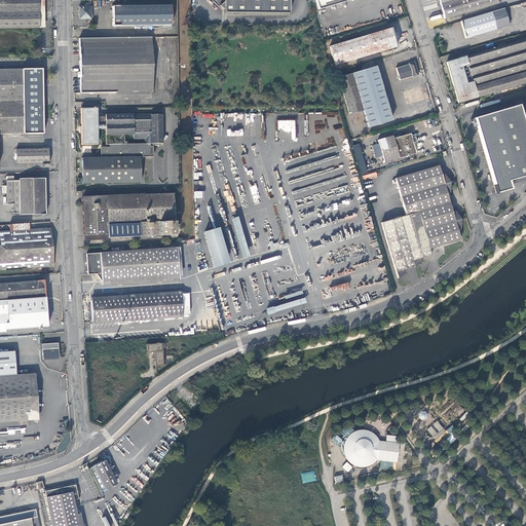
[(0,0),(0,29),(40,28),(39,0),(0,0)]
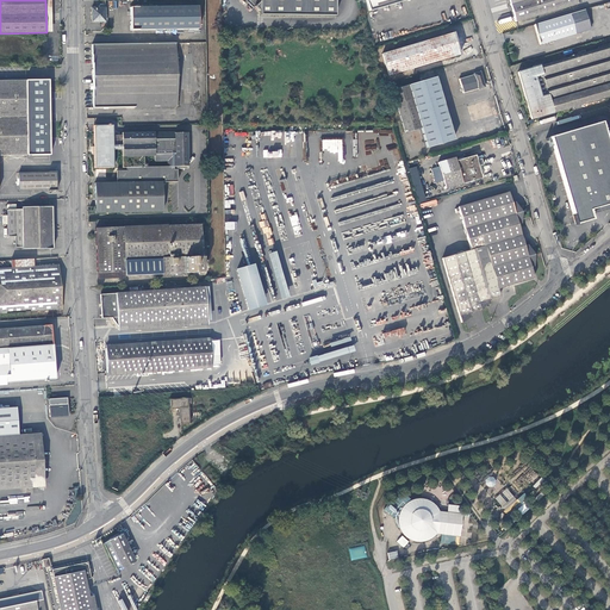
[(260,0),(256,4),(261,8),(261,13),(336,13),(335,0),(260,0)]
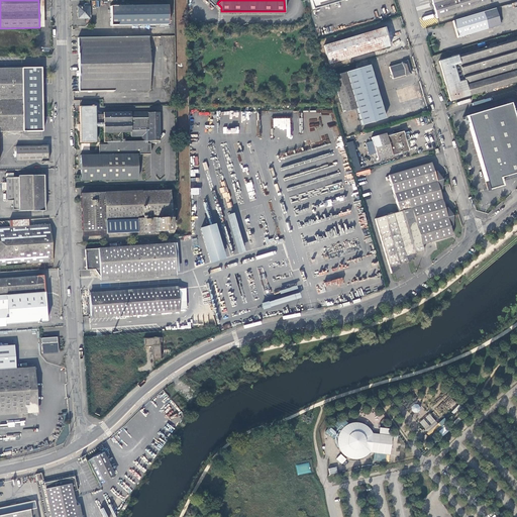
[(309,0),(312,9),(342,0),(309,0)]
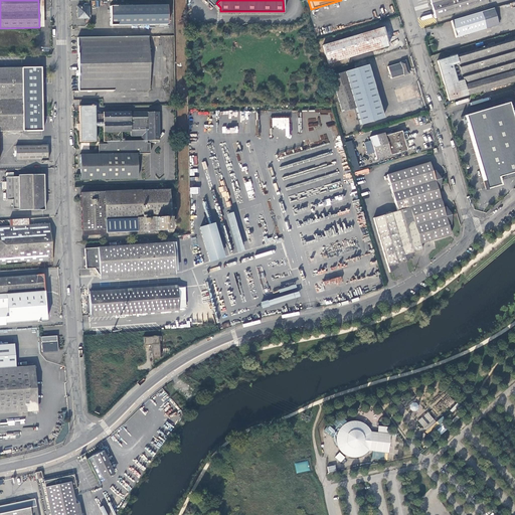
[(428,0),(435,18),(487,3),(486,0),(428,0)]
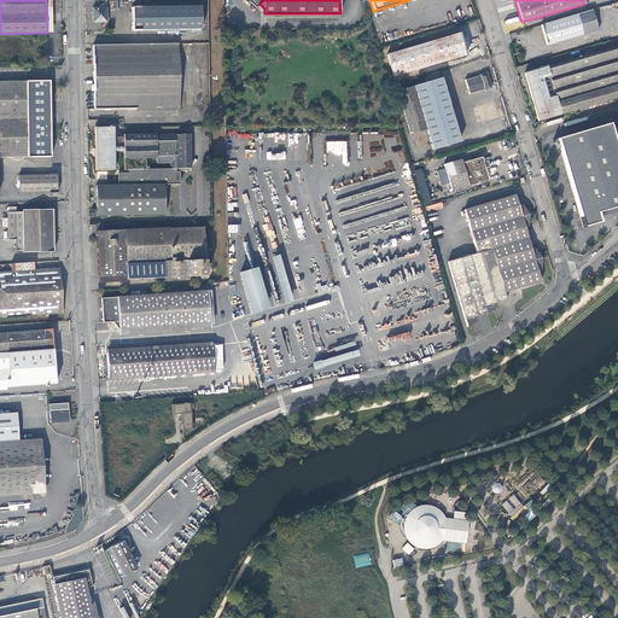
[(130,7),(132,31),(200,30),(200,6),(130,7)]
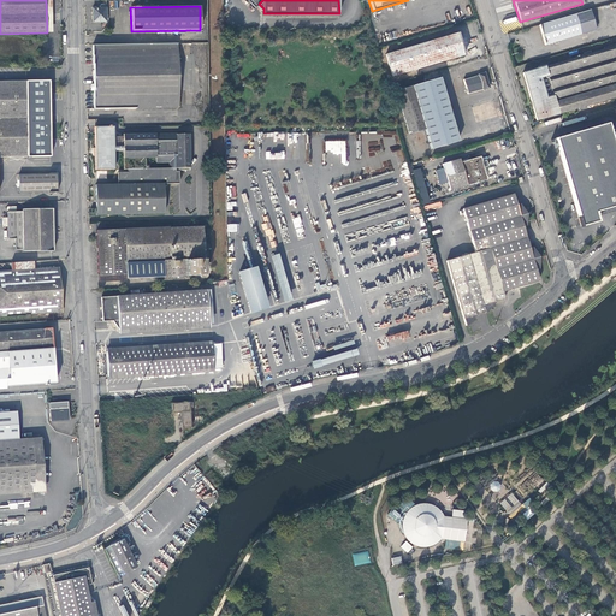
[(92,7),(92,23),(106,22),(106,7),(92,7)]
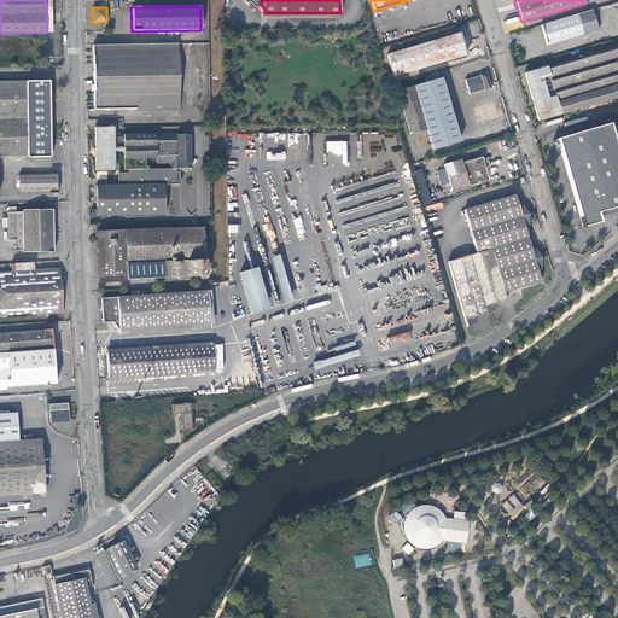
[(599,30),(593,10),(541,24),(547,45),(599,30)]
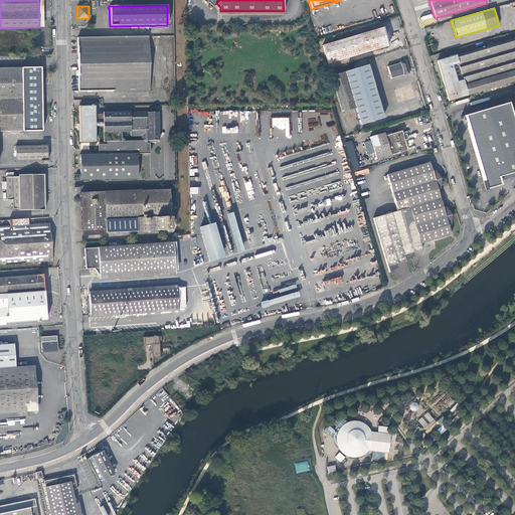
[(322,45),(328,63),(388,45),(382,27),(322,45)]
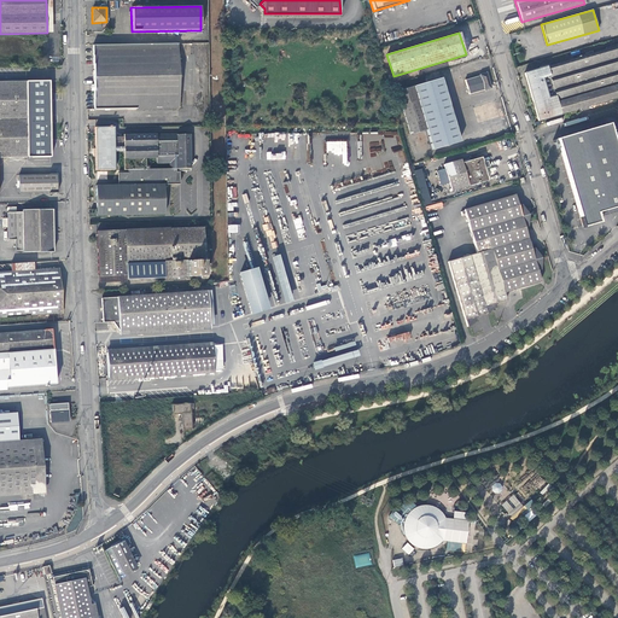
[(93,45),(94,98),(180,97),(178,44),(93,45)]
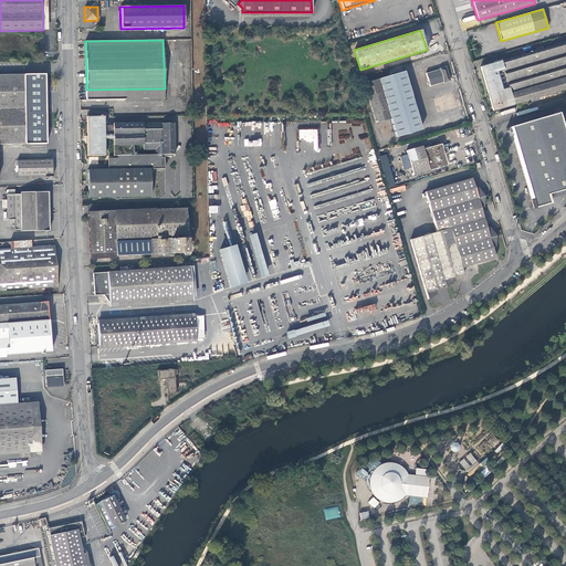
[(565,42),(481,66),(493,111),(565,88),(565,42)]
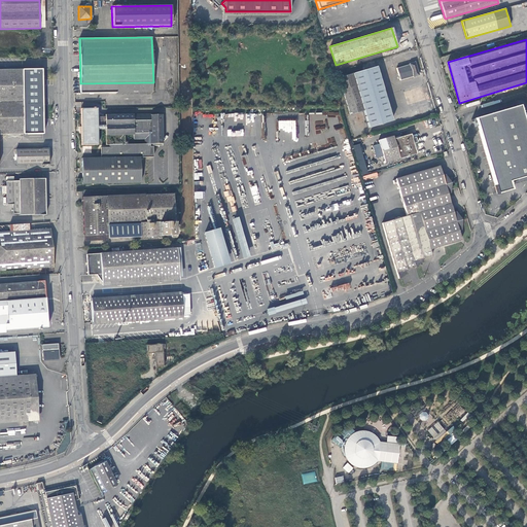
[(396,68),(399,80),(413,76),(413,77),(419,75),(415,62),(409,63),(409,64),(396,68)]
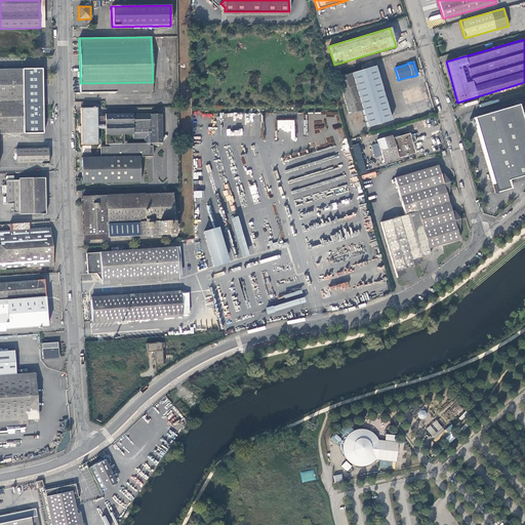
[(362,111),(367,126),(390,120),(373,66),(337,77),(341,89),(355,85),(362,111)]
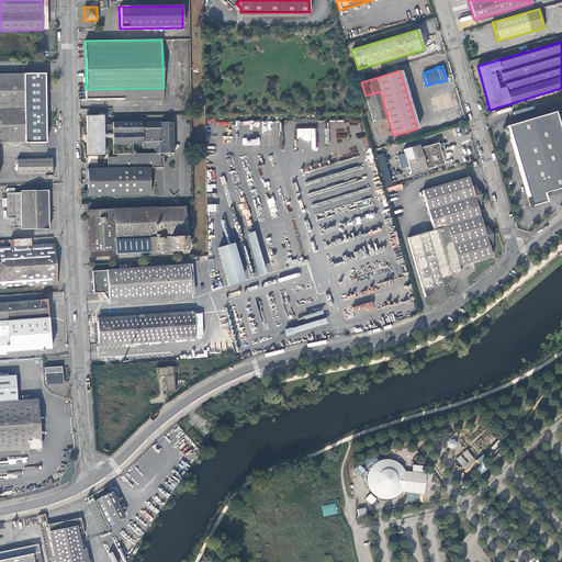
[(0,74),(0,143),(27,143),(26,74),(0,74)]
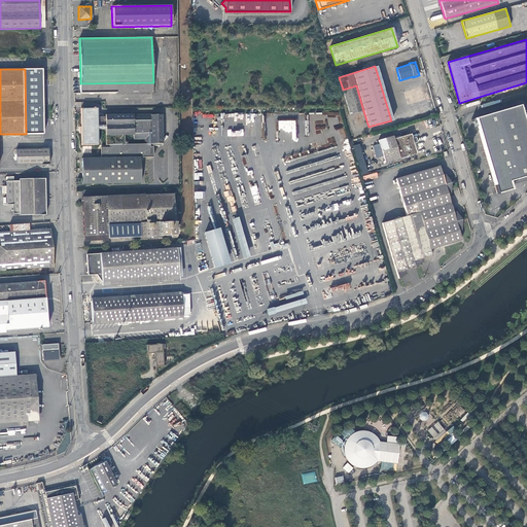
[(33,70),(34,140),(47,140),(47,69),(33,70)]
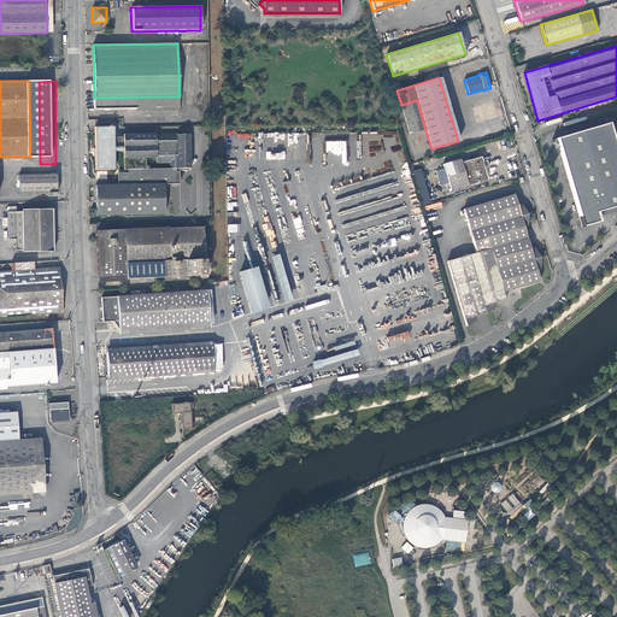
[(180,97),(94,98),(94,110),(180,109),(180,97)]
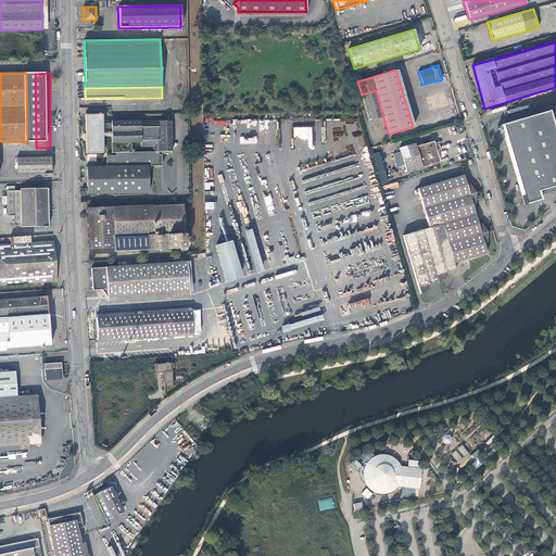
[(376,90),(362,95),(369,122),(383,117),(376,90)]
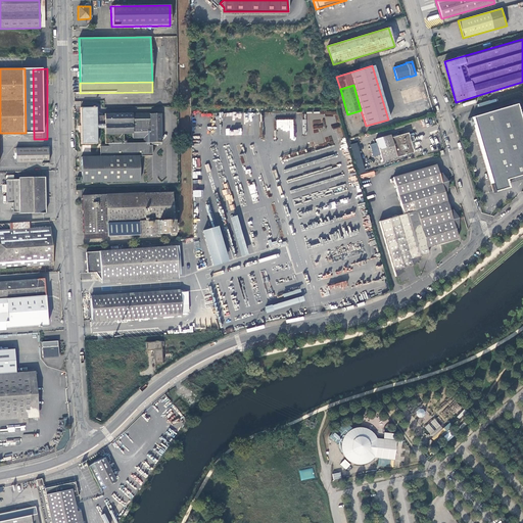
[(522,128),(516,104),(471,117),(493,192),(507,188),(505,180),(522,175),(521,169),(522,168),(522,128)]
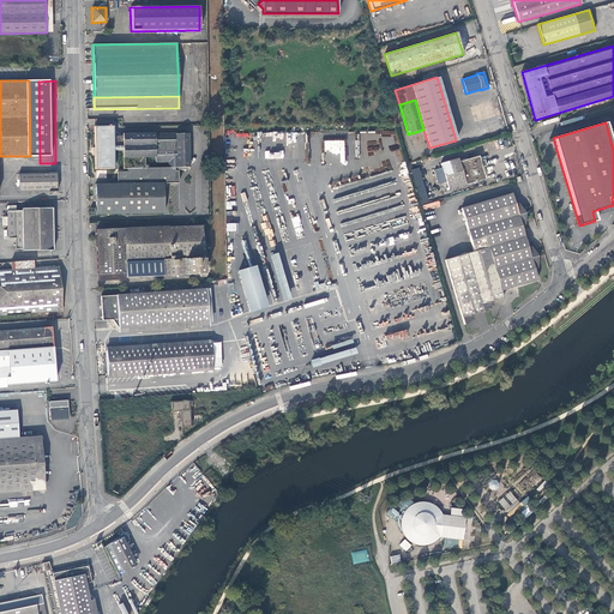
[(92,184),(92,215),(163,214),(163,184),(178,184),(178,172),(174,172),(174,168),(187,168),(187,133),(122,134),(122,136),(113,136),(113,126),(94,126),(94,169),(113,169),(112,151),(121,150),(121,169),(126,169),(126,172),(116,172),(116,184),(92,184)]
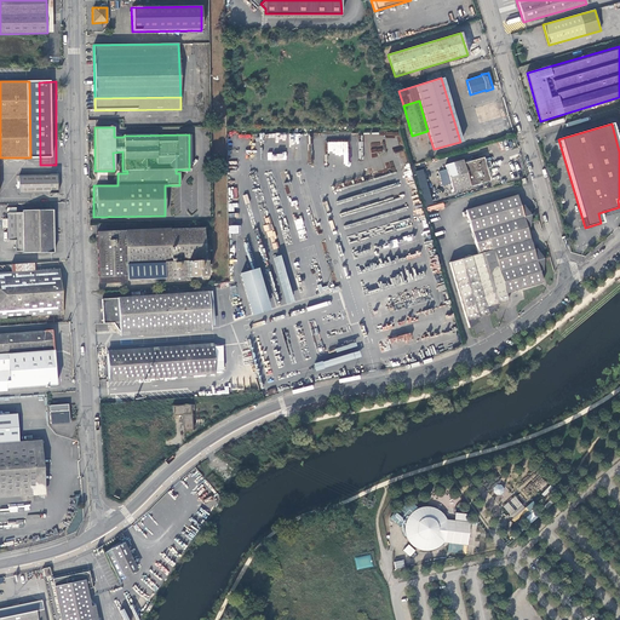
[(343,154),(343,147),(346,147),(346,142),(328,142),(327,154),(343,154)]
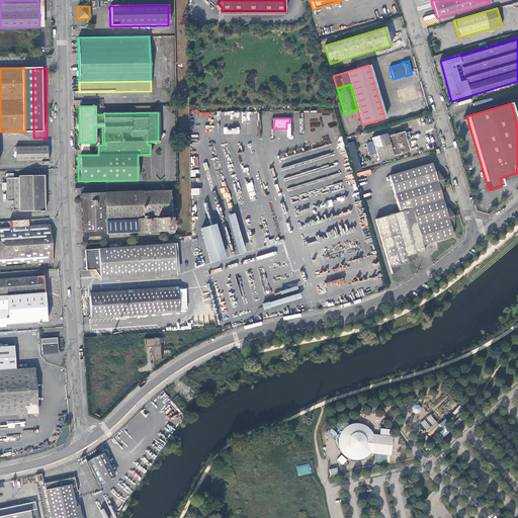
[(378,160),(393,155),(409,151),(404,132),(387,136),(386,133),(371,137),(378,160)]
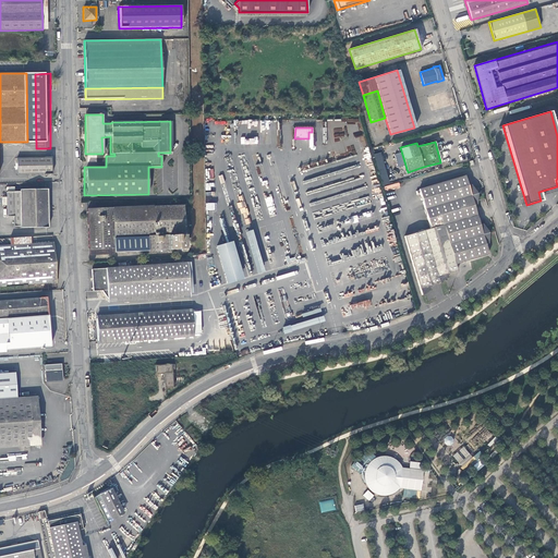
[(381,152),(373,154),(381,186),(390,184),(381,152)]
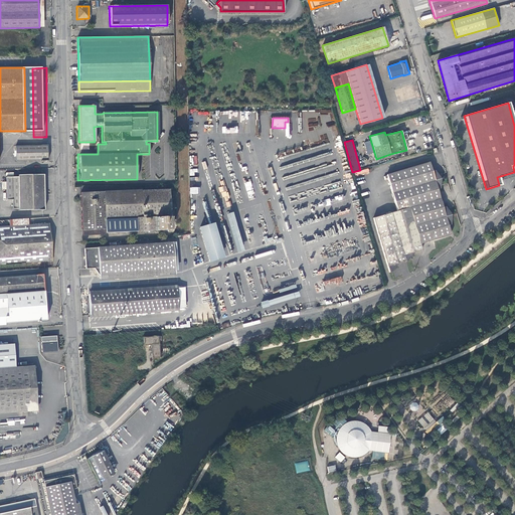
[(16,145),(16,162),(49,161),(49,145),(16,145)]
